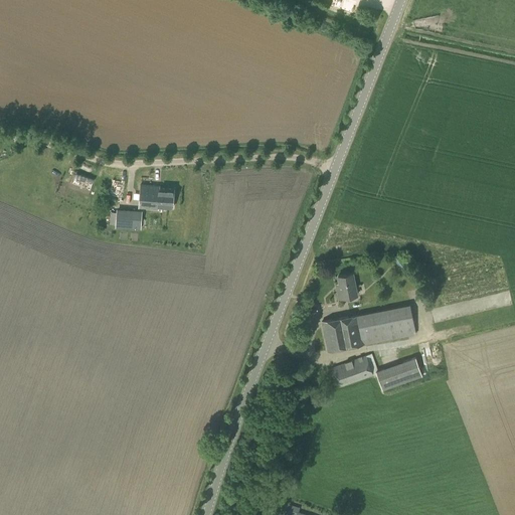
[(113,181),(112,192),(121,193),(122,182),(113,181)]
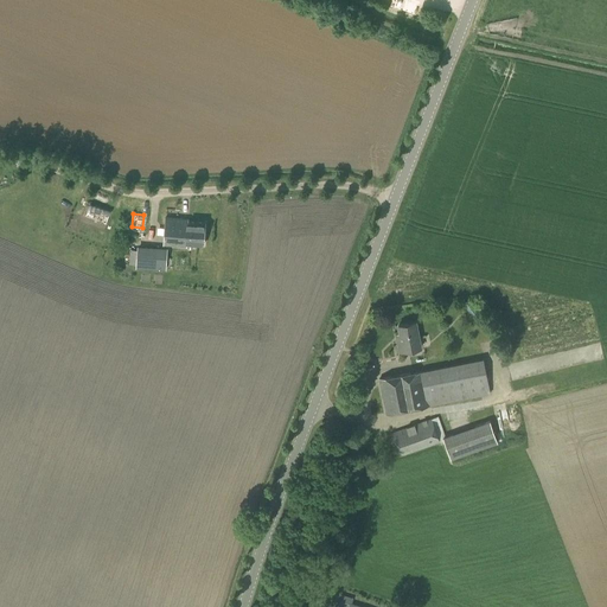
[(203,244),(205,222),(187,221),(187,218),(165,217),(164,244),(186,246),(186,243),(203,244)]
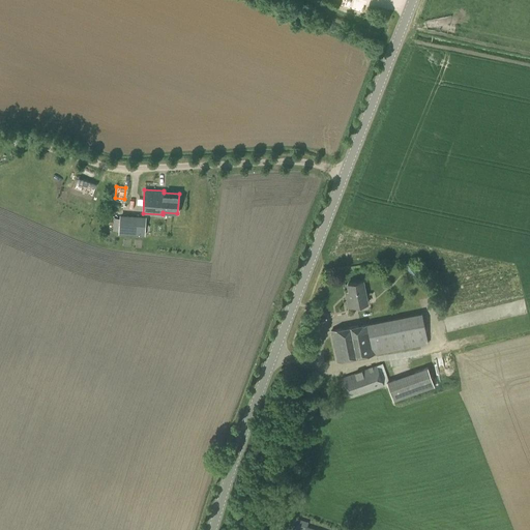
[(145,236),(146,216),(120,214),(120,218),(116,217),(115,230),(119,231),(119,234),(145,236)]
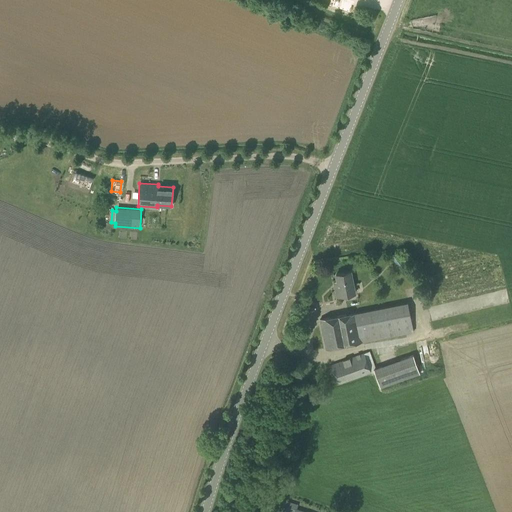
[(337,297),(355,293),(351,271),(335,274),(338,285),(335,286),(337,297)]
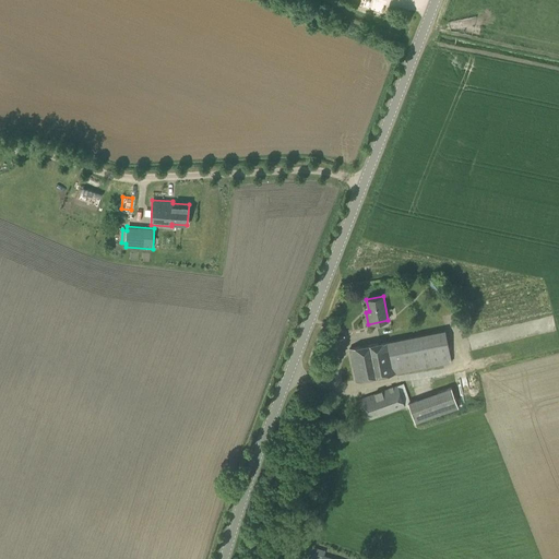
[(355,381),(376,377),(395,373),(451,363),(444,330),(387,341),(387,342),(348,348),(355,381)]
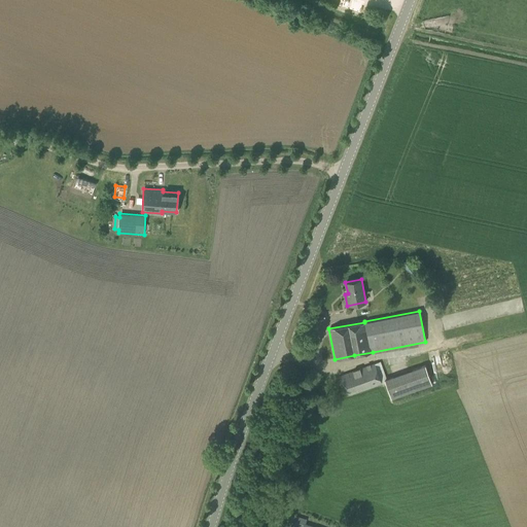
[(346,396),(382,383),(374,363),(340,376),(346,396)]
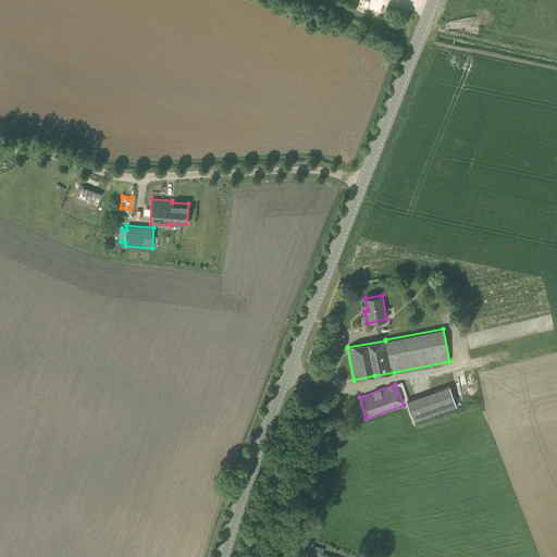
[(413,421),(456,406),(449,386),(407,400),(413,421)]
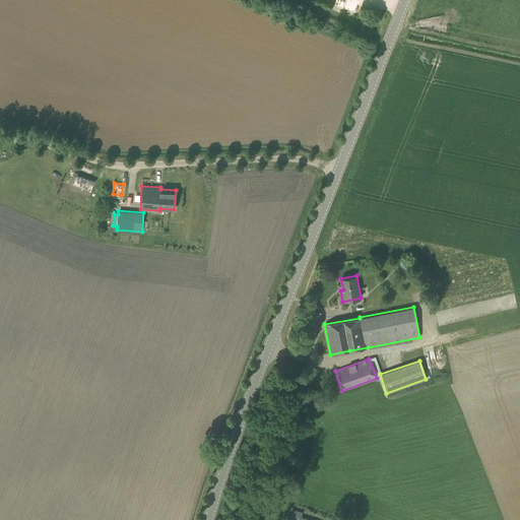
[(313,519),(315,515),(286,507),(284,514),(299,519),(298,519),(313,519)]
